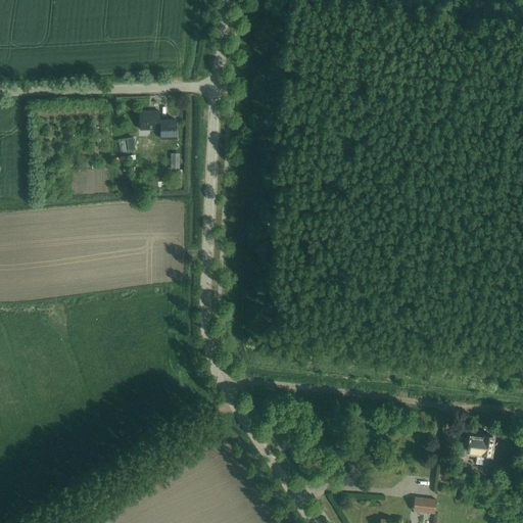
[(160,111),(139,112),(140,130),(160,129),(160,139),(177,138),(177,121),(160,121),(160,111)]
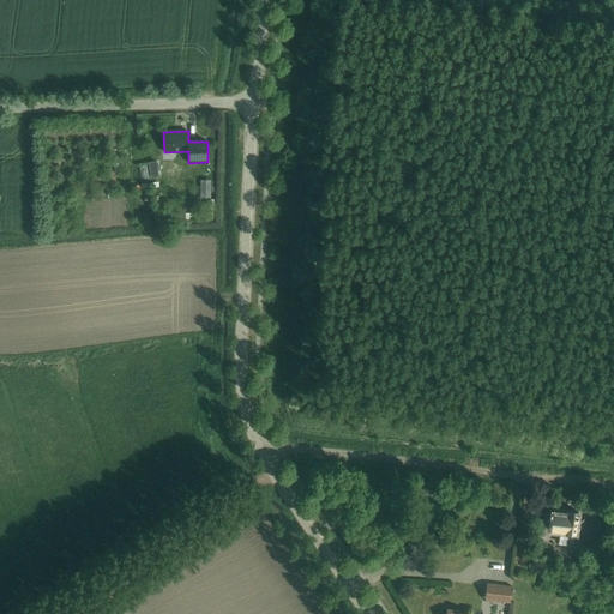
[(156,161),(149,162),(150,178),(158,176),(156,161)]
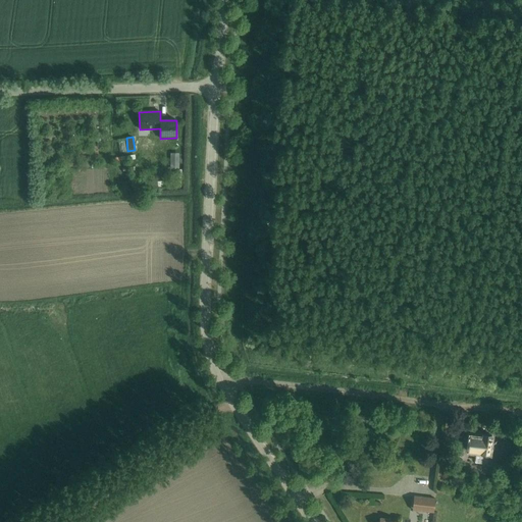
[(179,153),(170,153),(170,168),(178,168),(179,153)]
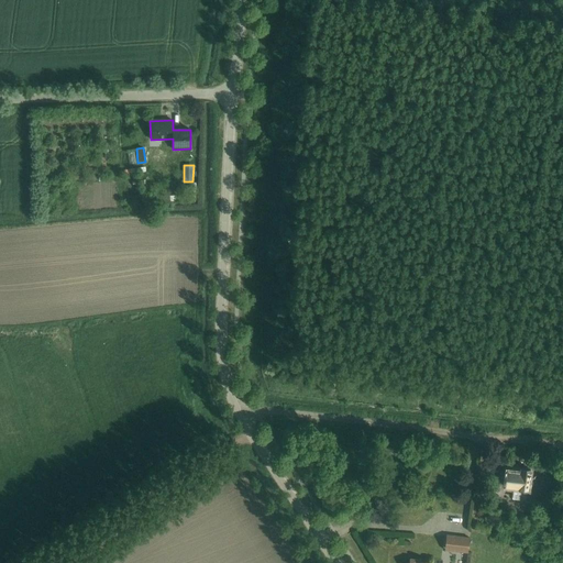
[(528,488),(530,468),(520,467),(520,471),(507,470),(505,486),(507,486),(507,488),(514,489),(512,498),(519,499),(520,490),(523,492),(525,488),(528,488)]
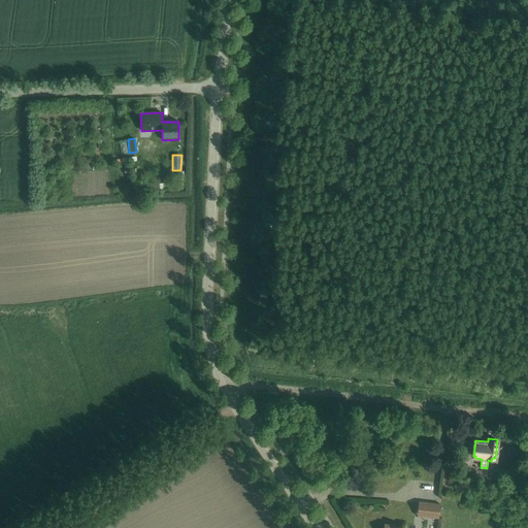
[(446,497),(459,499),(460,492),(447,491),(446,497)]
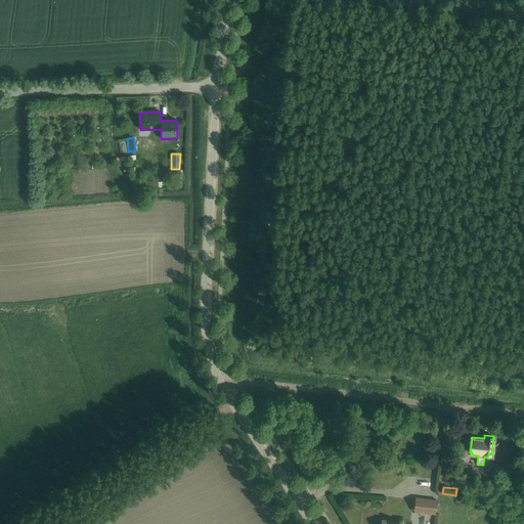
[(421,513),(435,515),(437,500),(422,498),(421,513)]
